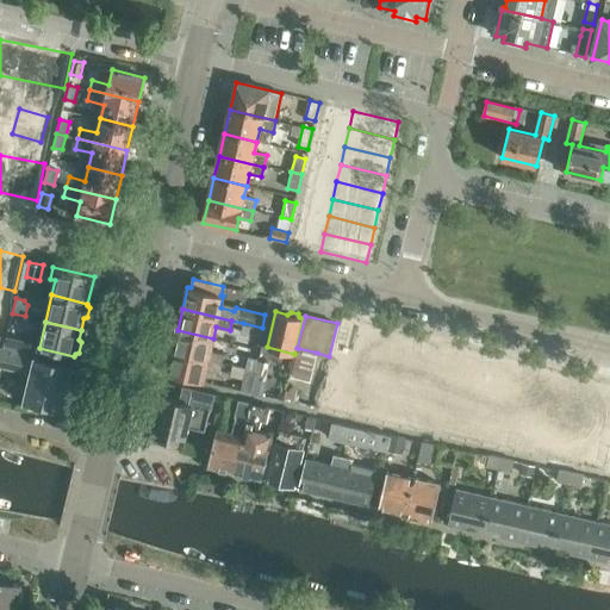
[(260,337),(262,328),(243,323),(241,332),(260,337)]
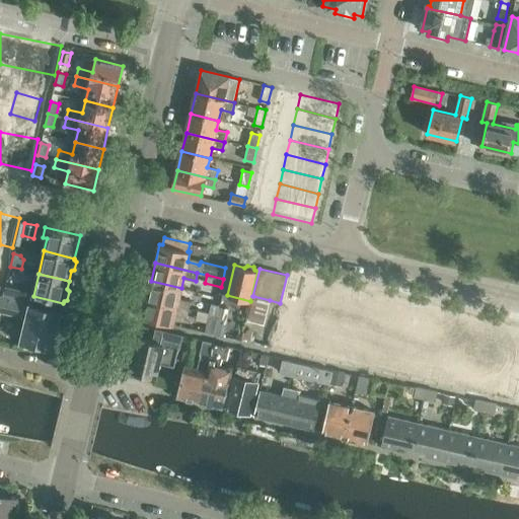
[(151,281),(147,299),(189,309),(191,300),(179,298),(181,288),(151,281)]
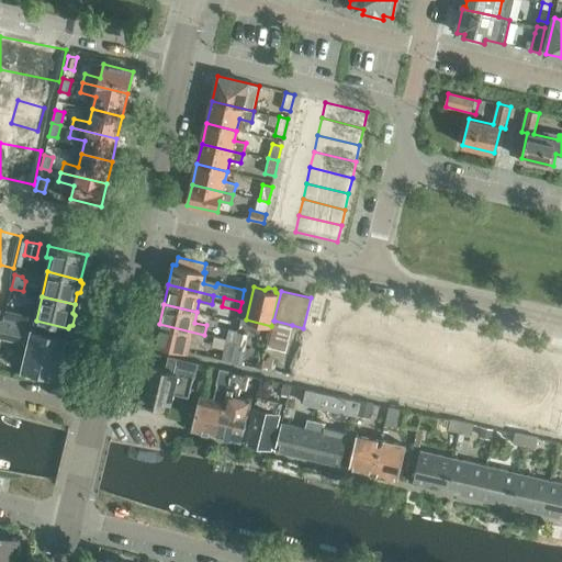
[(24,369),(55,377),(62,351),(65,352),(67,343),(64,341),(65,338),(35,332),(35,328),(0,319),(0,336),(31,344),(24,369)]
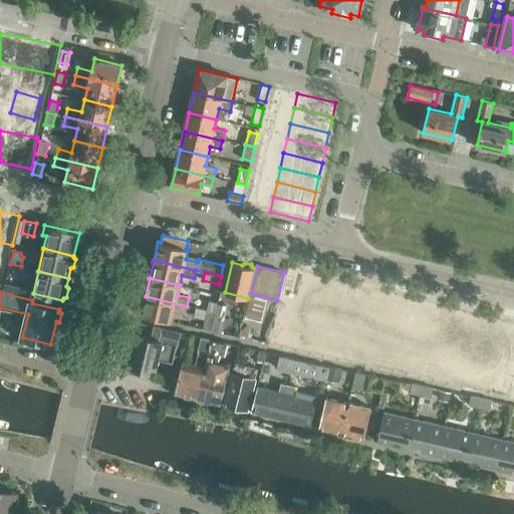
[(267,297),(251,293),(246,317),(261,321),(267,297)]
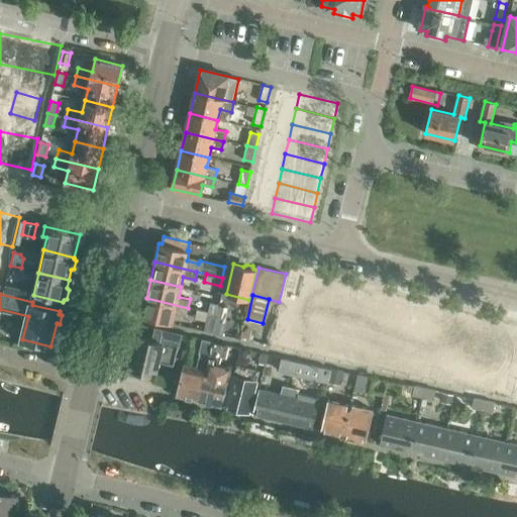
[(188,308),(146,298),(142,316),(173,323),(175,313),(186,315),(188,308)]
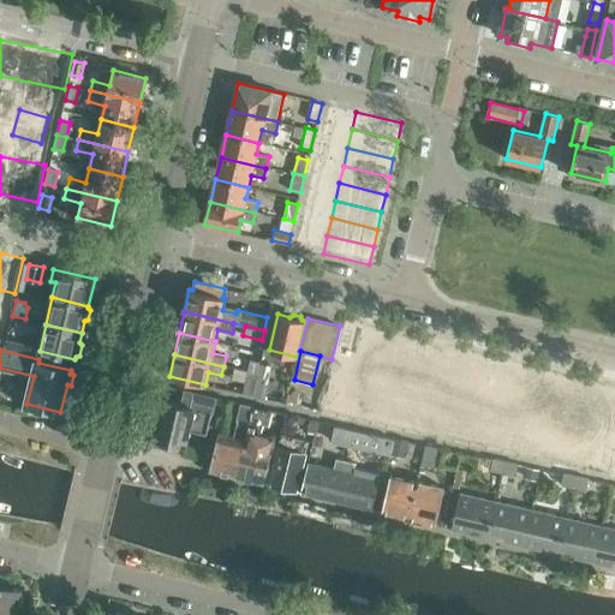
[(251,360),(249,371),(258,374),(261,363),(251,360)]
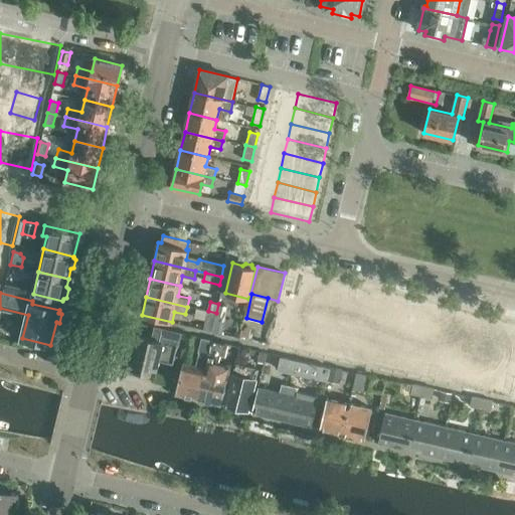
[(218,304),(216,313),(215,317),(223,319),(226,306),(218,304)]
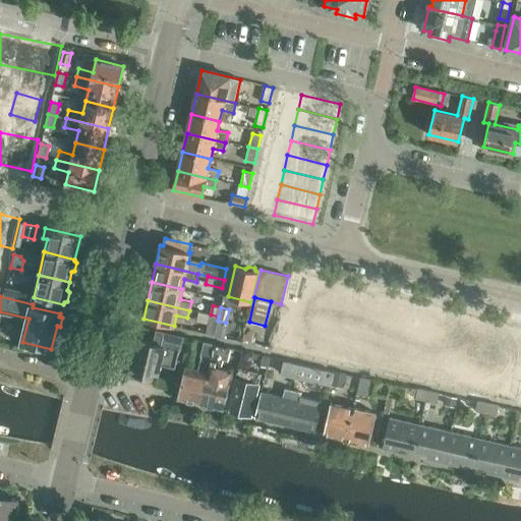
[(219,316),(211,314),(206,334),(215,336),(218,321),(219,316)]
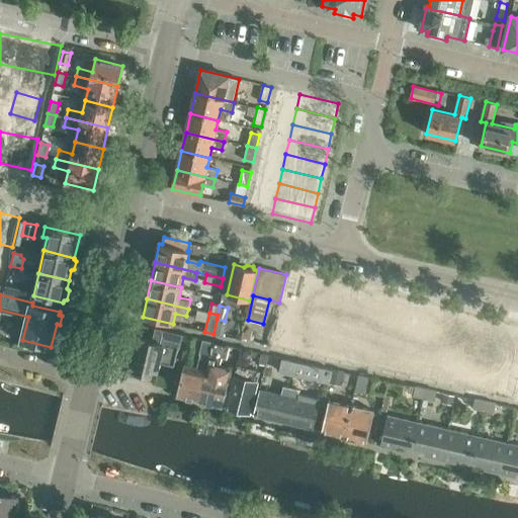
[(144,372),(156,375),(159,361),(174,365),(181,335),(156,329),(153,341),(138,337),(130,368),(133,369),(135,372),(141,374),(144,372)]
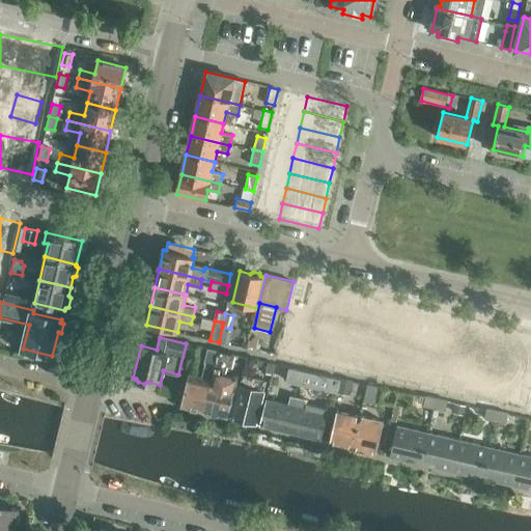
[(309,343),(296,340),(292,357),(306,360),(309,343)]
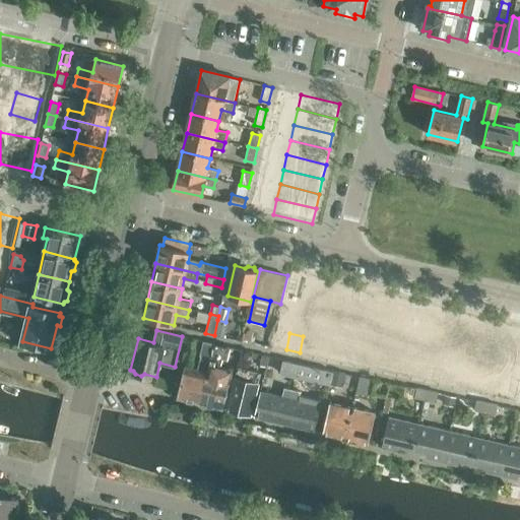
[(178,397),(200,403),(214,344),(205,342),(198,370),(186,367),(178,397)]
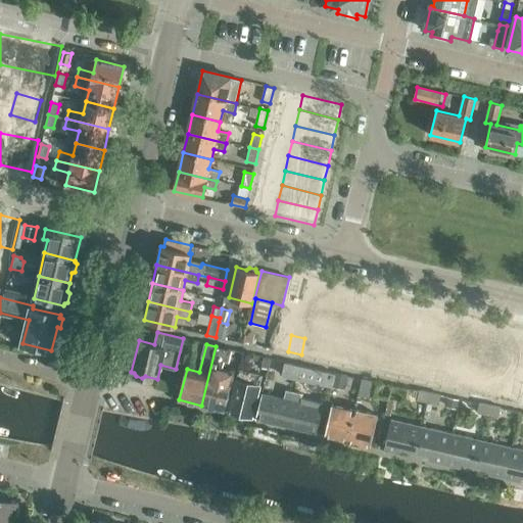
[(216,346),(201,406),(224,411),(233,371),(221,368),(222,362),(228,363),(231,349),(216,346)]
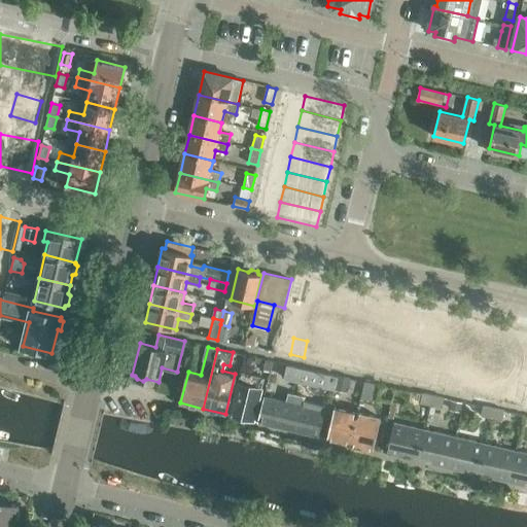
[(244,357),(231,415),(254,420),(262,388),(243,383),(246,371),(249,372),(252,359),(244,357)]
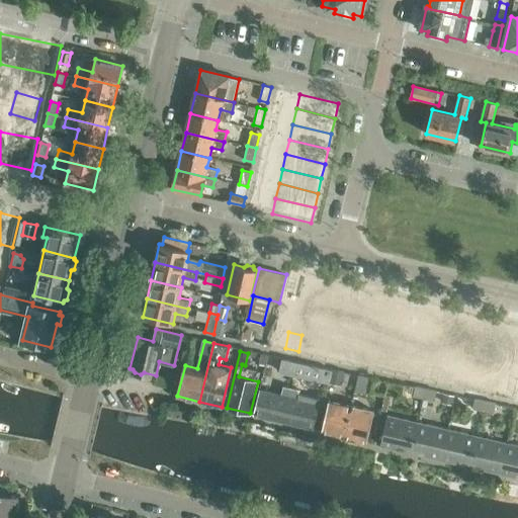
[(279,371),(294,374),(297,362),(282,358),(279,371)]
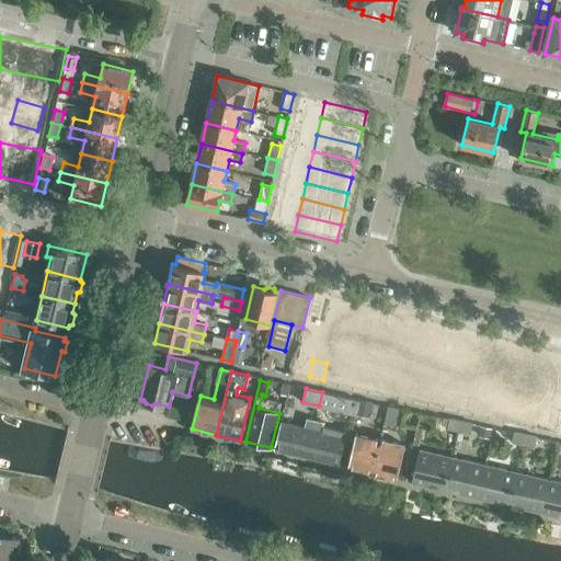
[(322,392),(319,405),(356,414),(359,401),(322,392)]
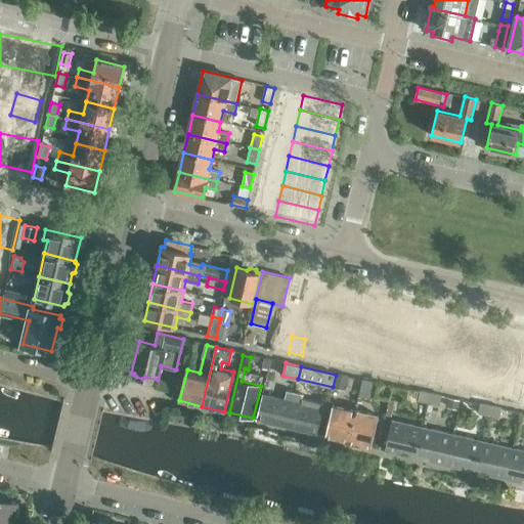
[(336,374),(333,387),(345,390),(348,376),(349,375),(337,372),(336,374)]
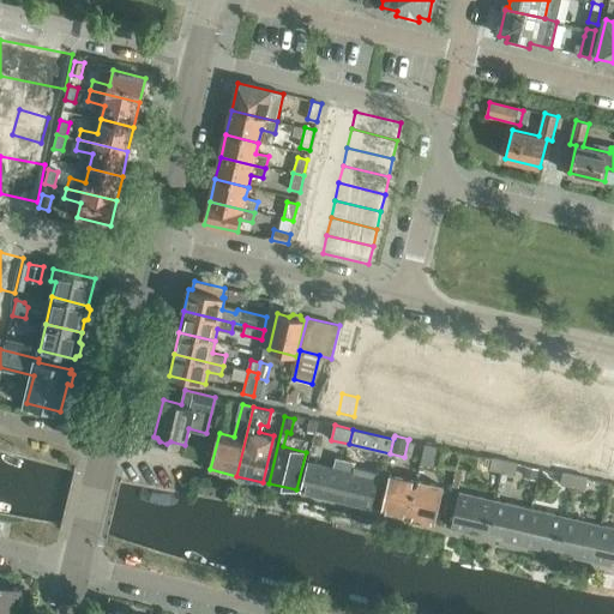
[(422,444),(419,462),(433,465),(437,447),(422,444)]
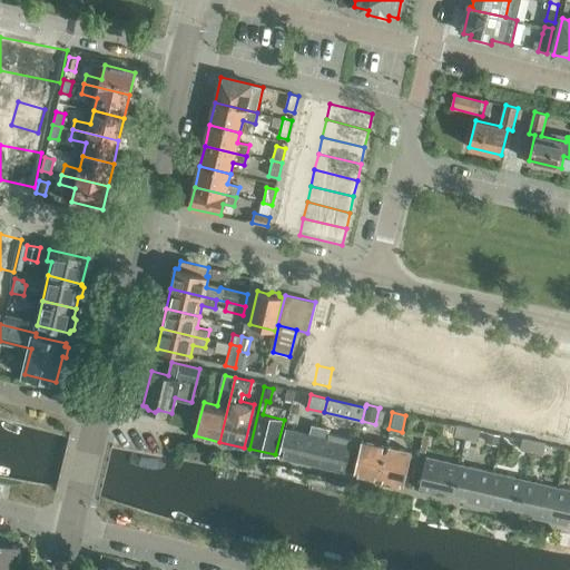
[(454,435),(465,438),(468,428),(457,425),(454,435)]
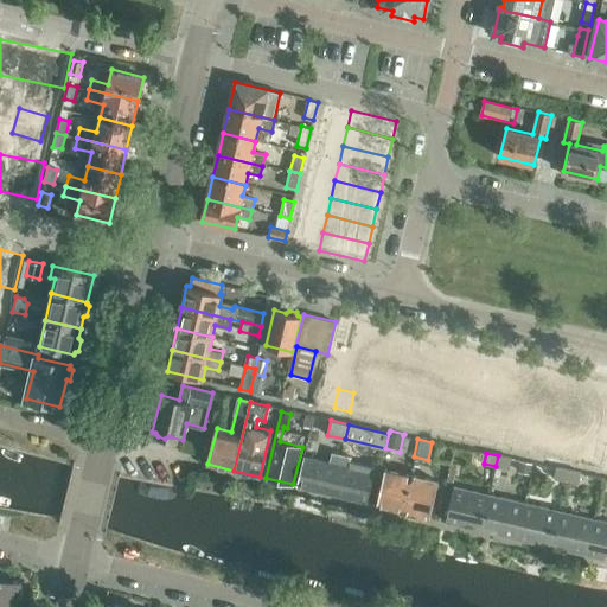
[(498,455),(496,466),(509,468),(511,458),(498,455)]
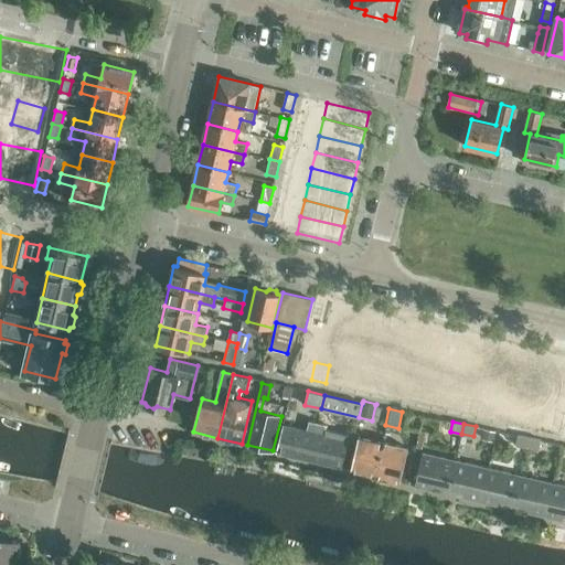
[(277,452),(309,460),(316,433),(284,425),(277,452)]
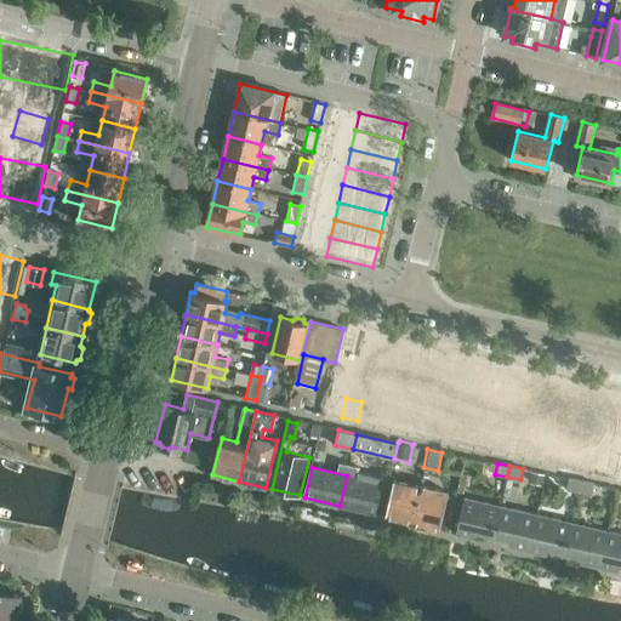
[(533,471),(530,480),(542,483),(545,473),(533,471)]
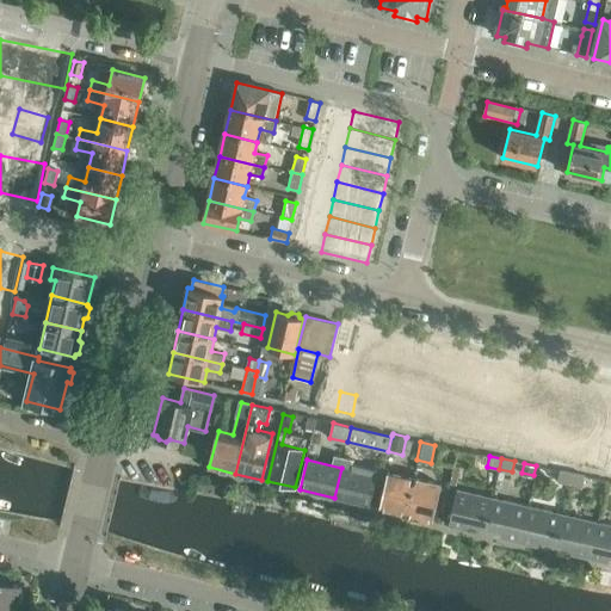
[(341,468),(334,498),(369,506),(376,476),(341,468)]
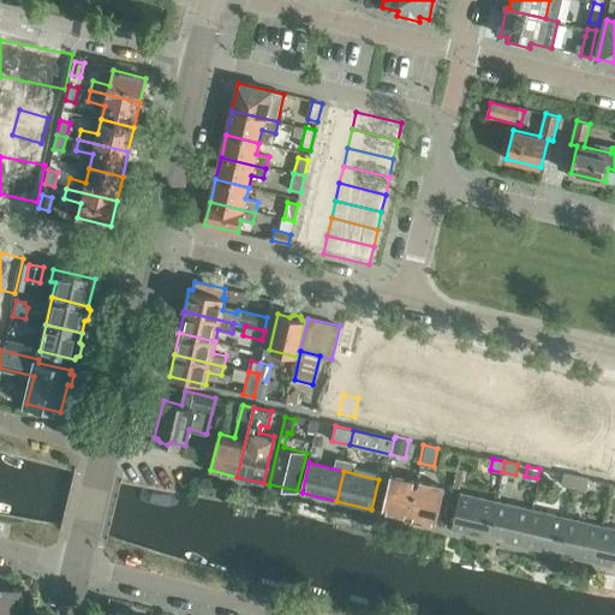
[(561,484),(573,488),(577,476),(563,473),(561,484)]
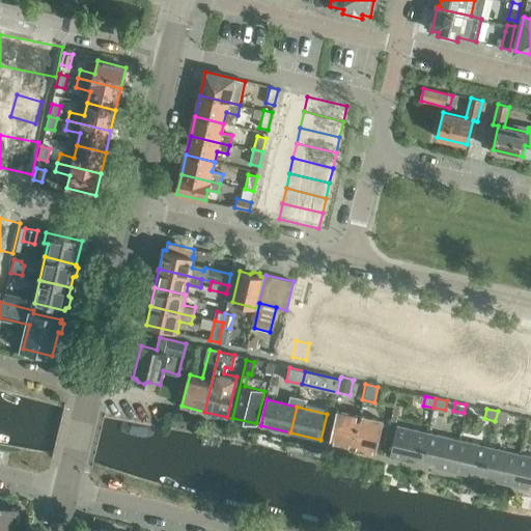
[(330,442),(353,447),(360,416),(337,411),(330,442)]
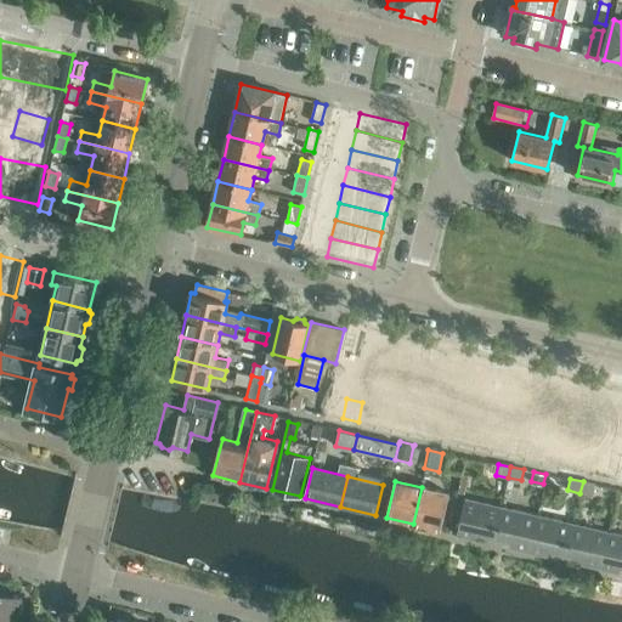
[(583,481),(580,493),(593,496),(595,484),(583,481)]
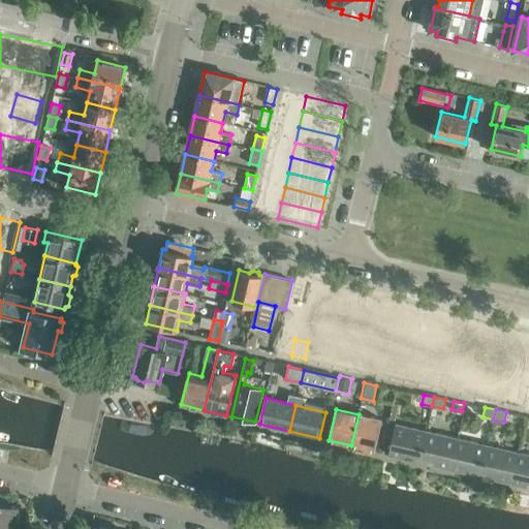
[(359,414),(351,445),(375,450),(382,421),(359,414)]
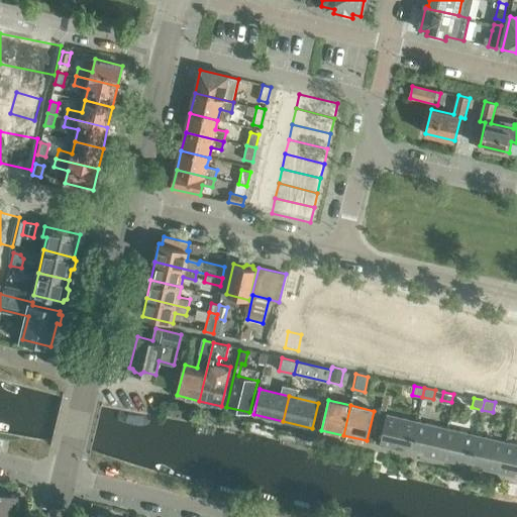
[(398,443),(411,446),(416,421),(387,414),(380,443),(397,447),(398,443)]
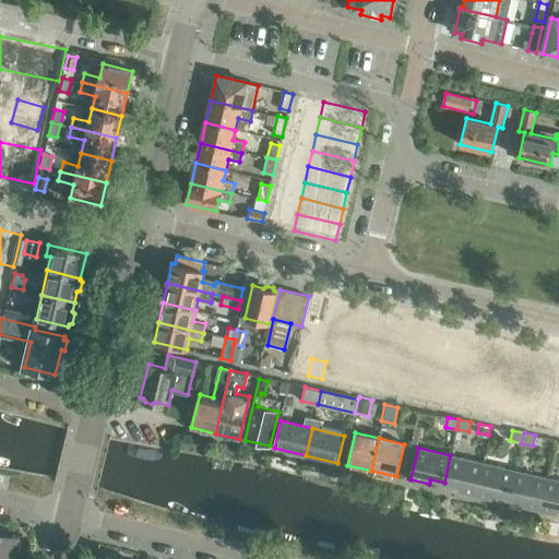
[(459,491),(475,495),(483,463),(450,455),(444,483),(460,486),(459,491)]
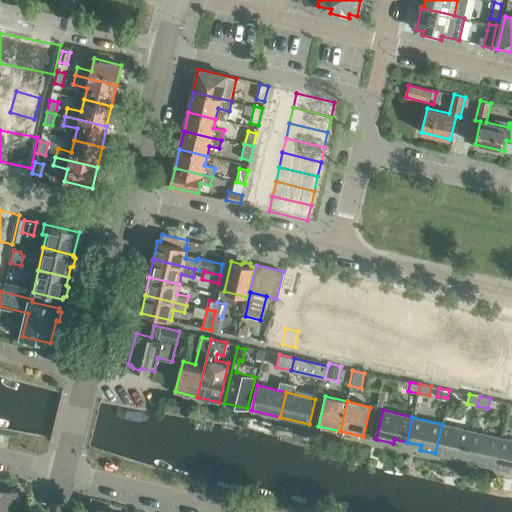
[(452,452),(466,456),(472,431),(442,424),(435,453),(451,457),(452,452)]
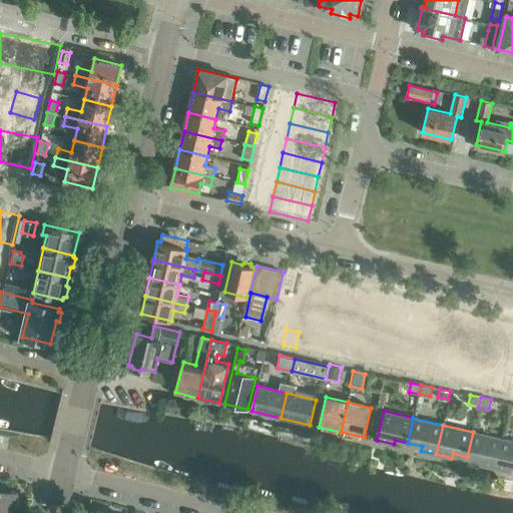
[(479,464),(496,468),(502,439),(473,432),(467,457),(480,460),(479,464)]
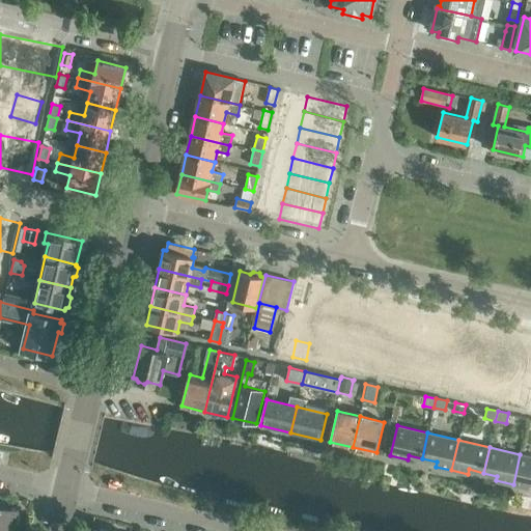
[(530,456),(520,454),(513,484),(529,488),(530,483),(530,456)]
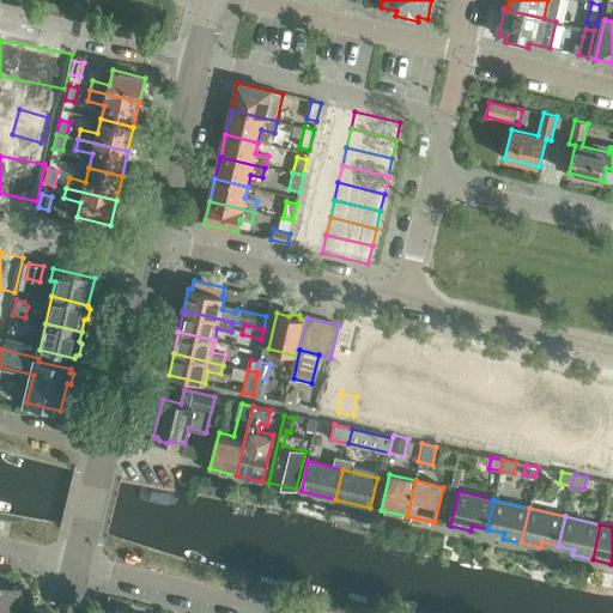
[(0,582),(0,611),(7,612),(14,612),(17,606),(20,604),(23,594),(20,590),(20,588),(0,582)]
